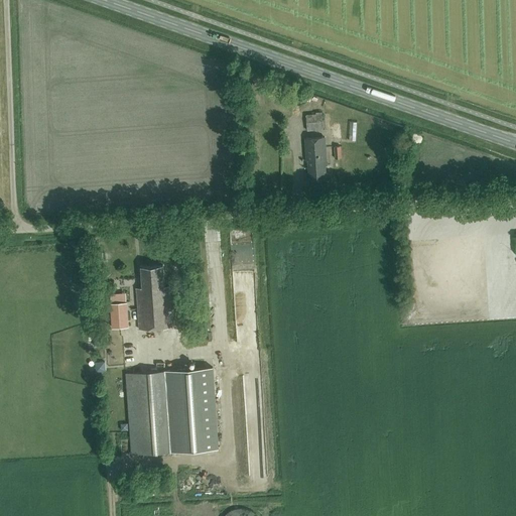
[(324,130),(321,114),(305,116),(307,131),(324,130)]
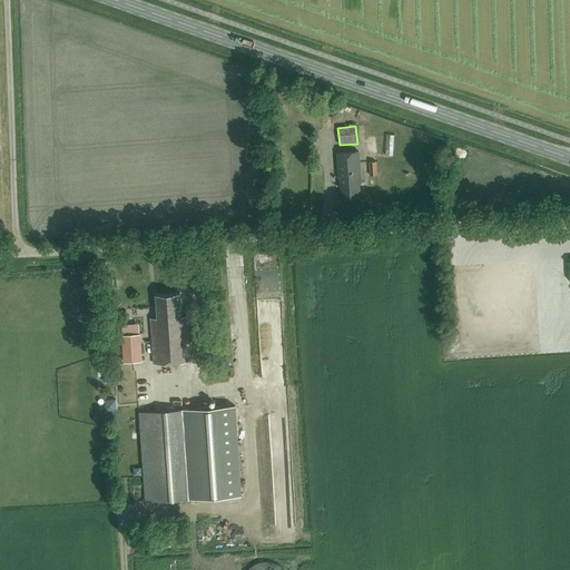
[(361,183),(359,151),(337,153),(340,177),(341,177),(342,198),(360,197),(360,183),(361,183)]
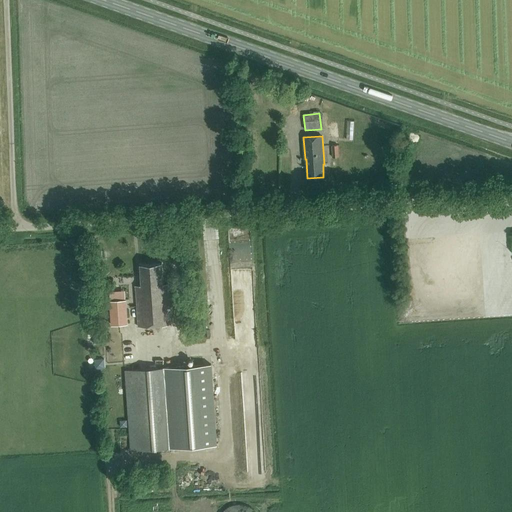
[(220,237),(218,230),(208,233),(210,240),(220,237)]
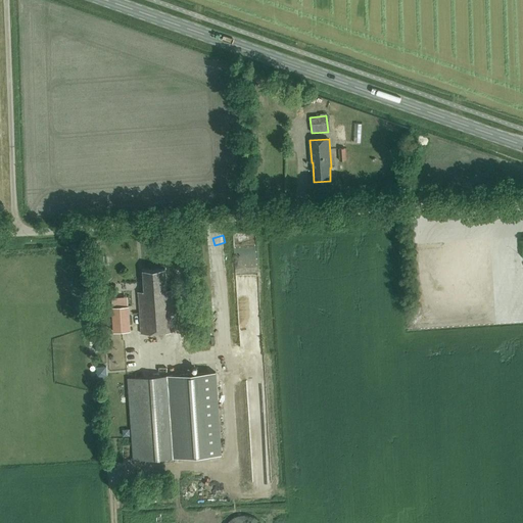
[(167,290),(165,270),(143,271),(144,292),(138,292),(141,334),(175,331),(172,290),(167,290)]
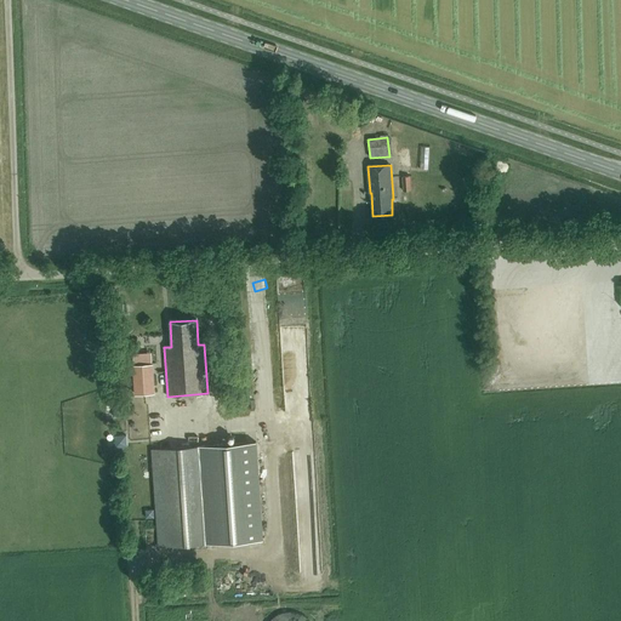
[(153,392),(152,359),(134,359),(136,393),(153,392)]
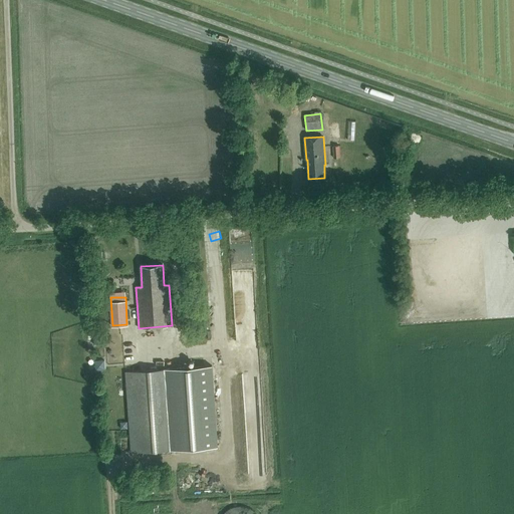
[(102,335),(93,335),(94,344),(103,344),(102,335)]
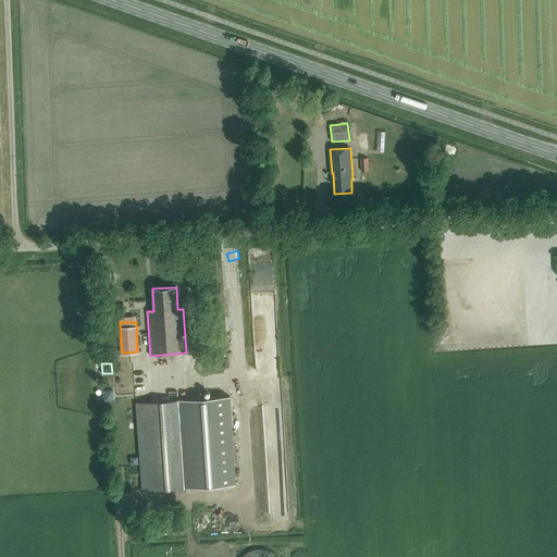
[(113,390),(103,391),(104,400),(114,399),(113,390)]
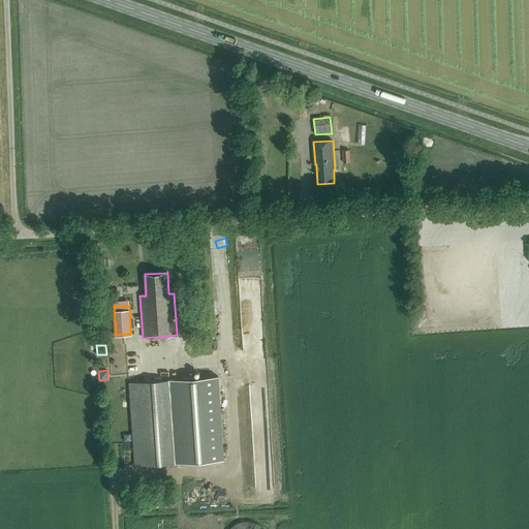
[(217,376),(178,379),(129,383),(136,467),(185,462),(224,458),(217,376)]
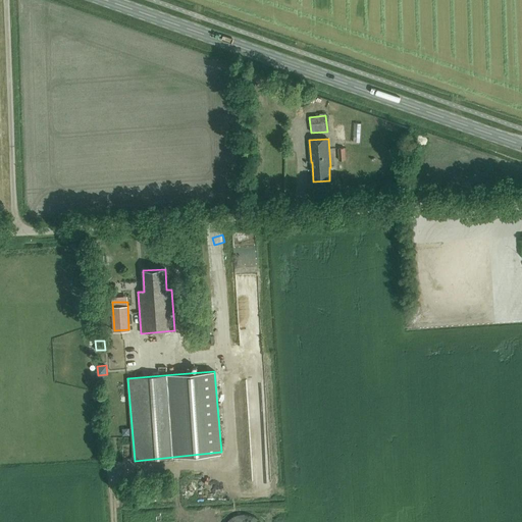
All buildings are outlined.
